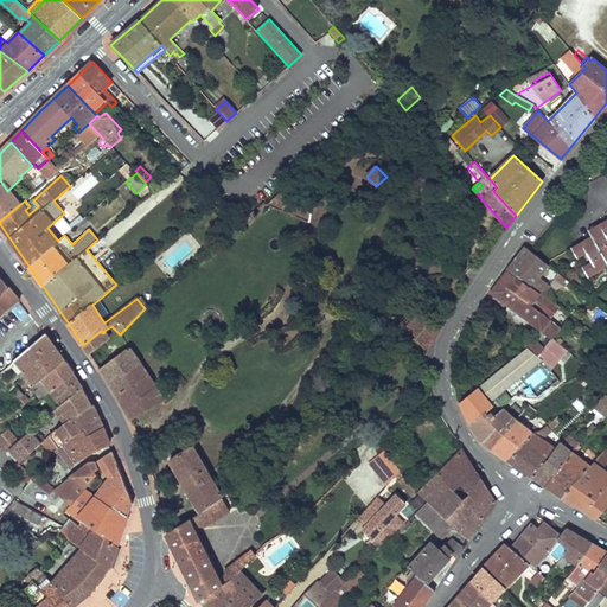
[(2,184),(0,186),(0,221),(19,205),(7,191),(2,184)]
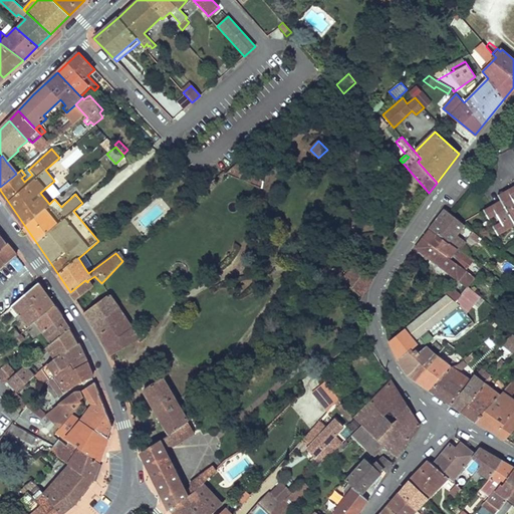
[(238,162),(226,173),(262,188),(266,173),(238,162)]
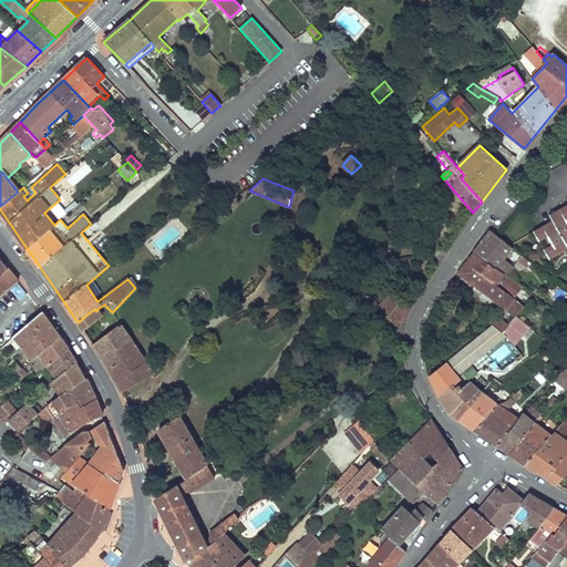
[(224,214),(229,208),(225,204),(219,208),(224,214)]
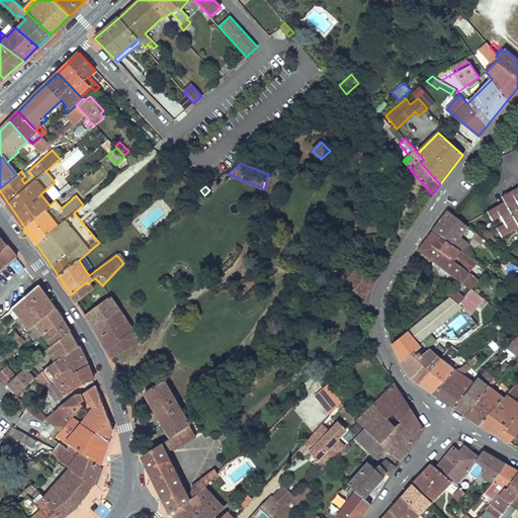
[(505,202),(516,222),(517,221),(517,202),(517,200),(517,198),(517,187),(502,196),(505,202)]
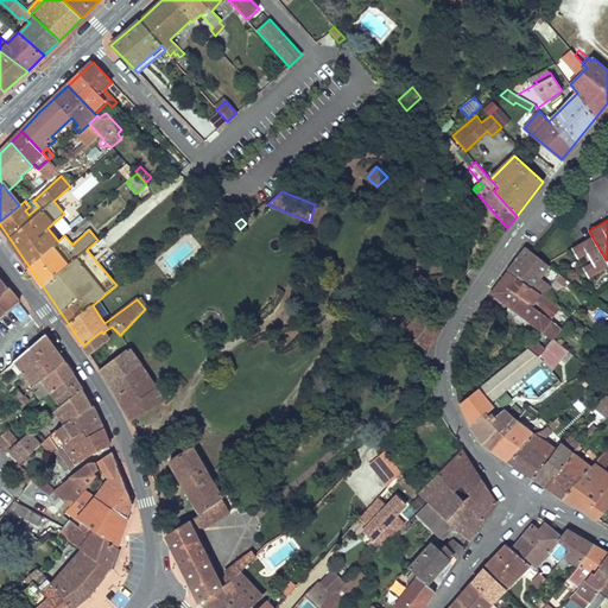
[(69,232),(64,235),(73,245),(76,241),(69,232)]
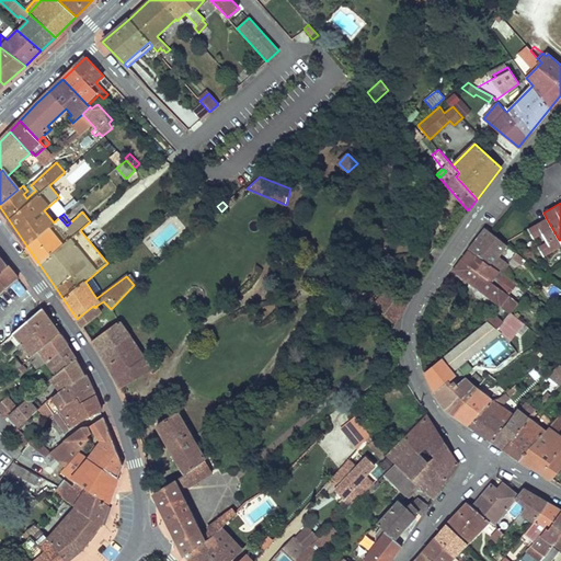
[(542,256),(560,245),(560,243),(559,240),(547,219),(528,229),(533,239),(542,233),(547,241),(538,247),(542,256)]
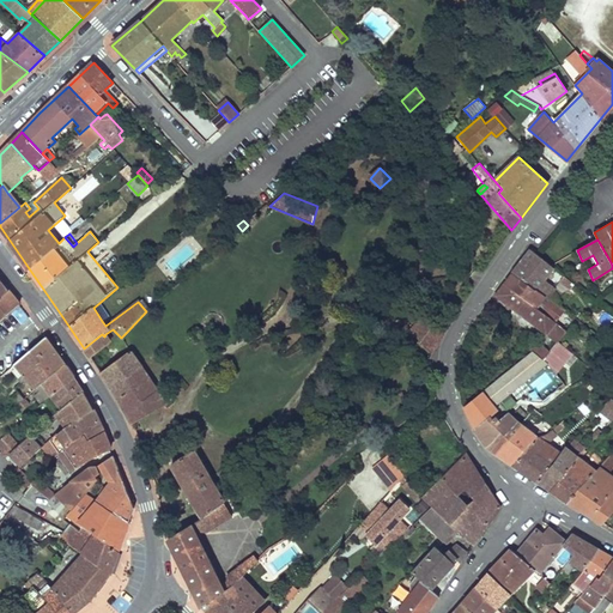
[(554,267),(532,249),(514,273),(547,298),(556,287),(545,279),(554,267)]
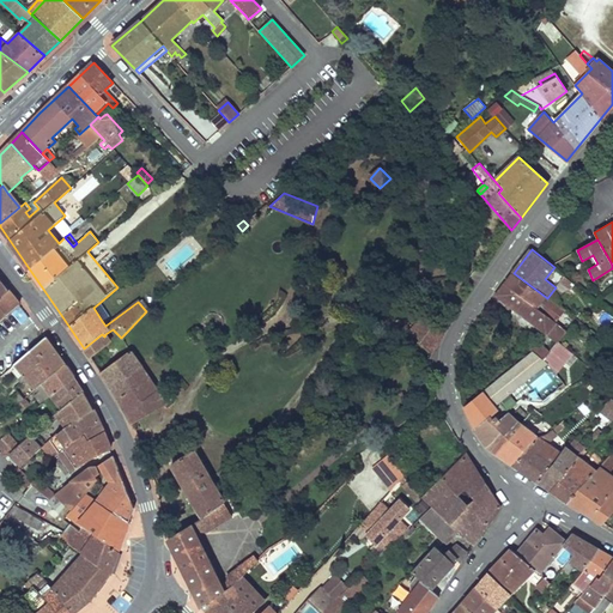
[(547,298),(514,273),(505,284),(556,322),(564,310),(548,299),(547,298)]
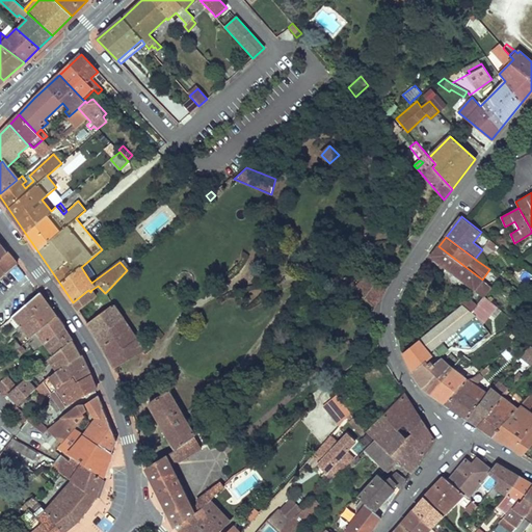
[(499,246),(491,240),(488,244),(496,250),(499,246)]
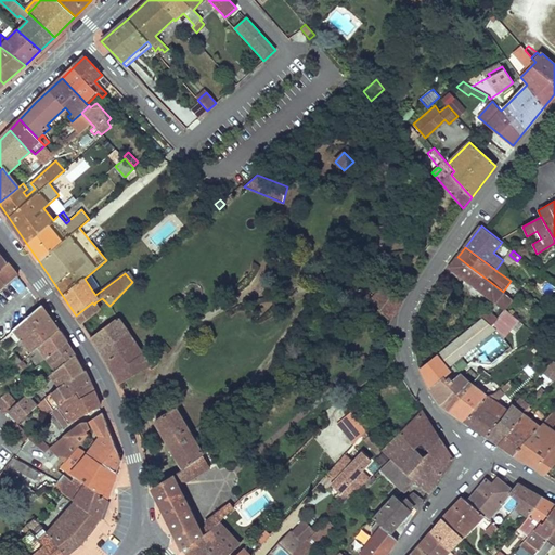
[(457,257),(449,268),(505,310),(513,299),(503,292),(457,257)]
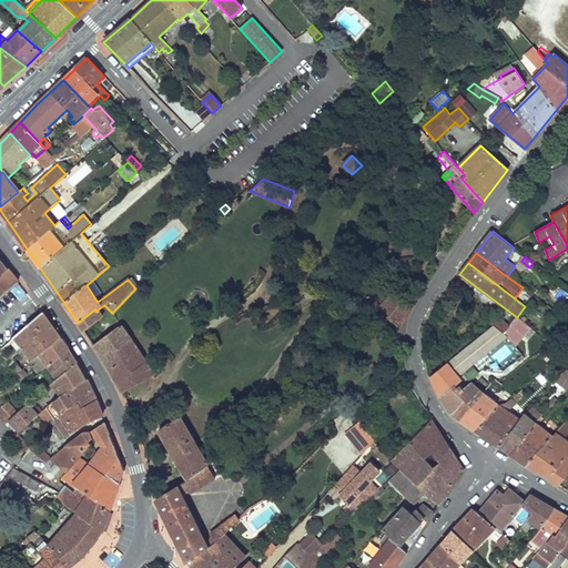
[(0,296),(19,282),(9,270),(0,276),(0,296)]
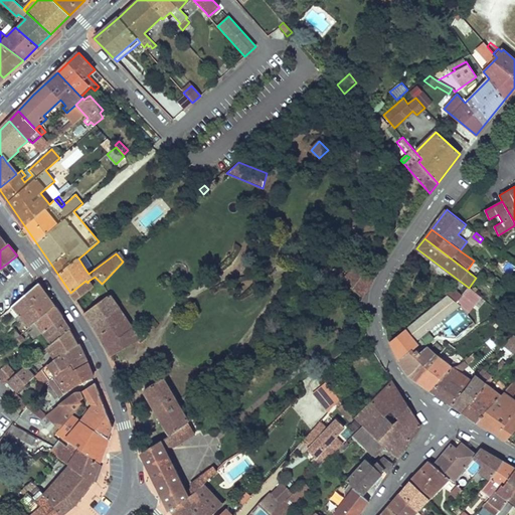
[(117,254),(123,262),(126,259),(121,251),(117,254)]
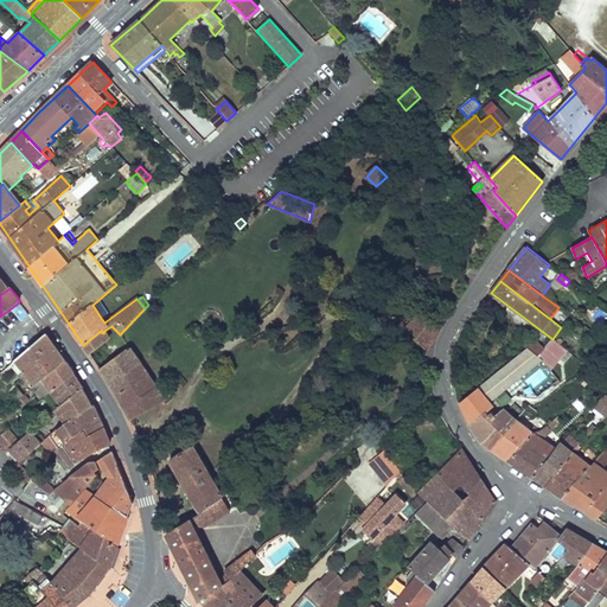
[(93,305),(101,318),(109,313),(100,299),(93,305)]
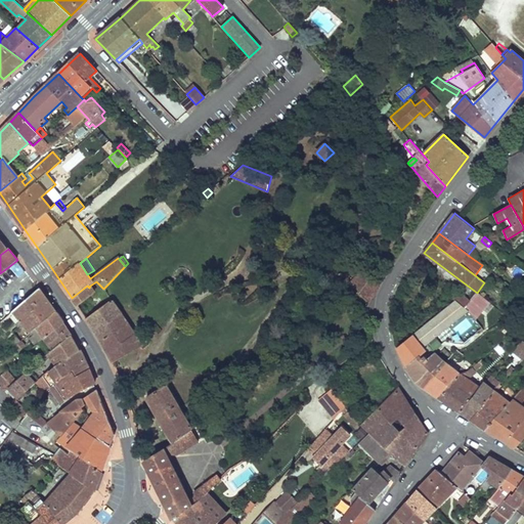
[(357,293),(368,302),(380,284),(363,268),(349,285),(357,293)]
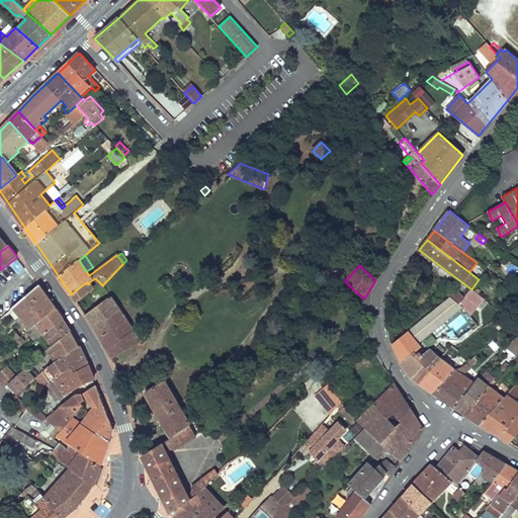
[(86,282),(71,294),(76,301),(93,288),(89,282),(88,284),(86,282)]
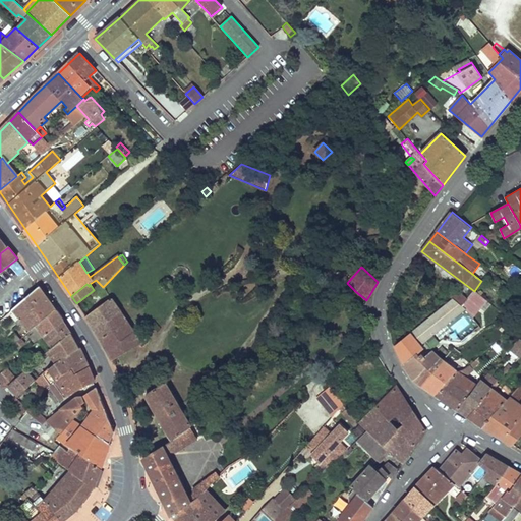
[(55,310),(39,287),(12,308),(22,321),(30,330),(36,326),(55,310)]
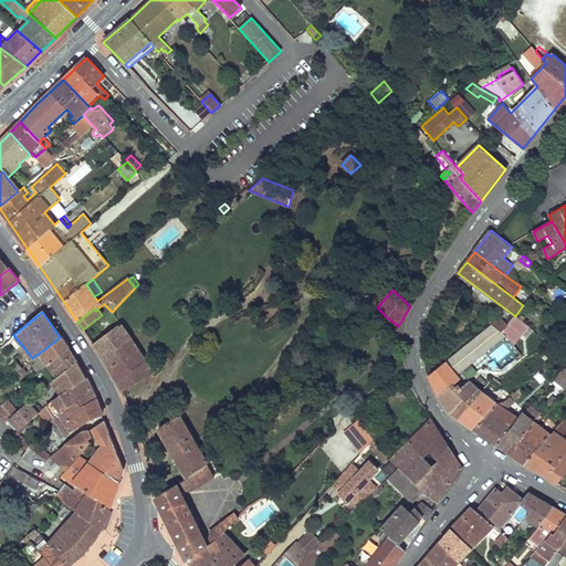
[(491,323),(492,324),(473,339),(447,360),(459,374),(506,335),(511,338),(521,325),(513,320),(509,325),(498,315),(491,323)]
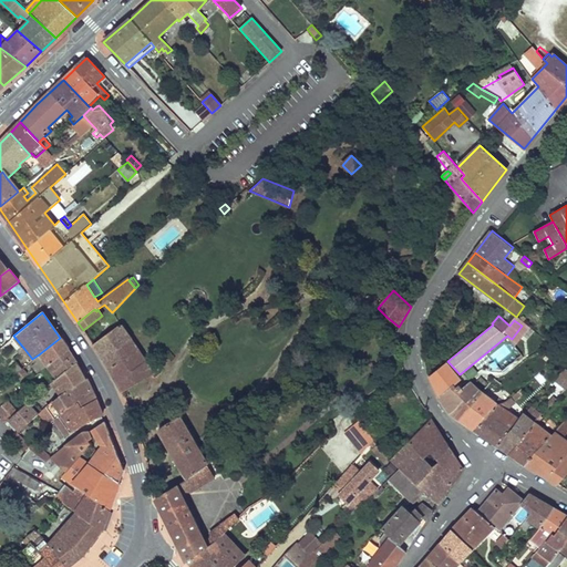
[(120,323),(92,344),(109,369),(123,392),(154,373),(142,354),(120,323)]
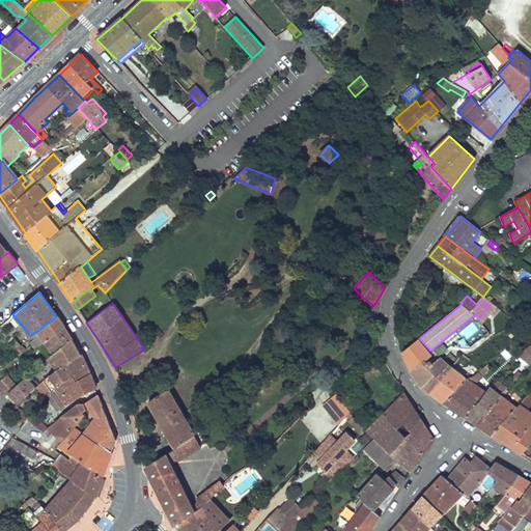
[(23,327),(12,314),(7,318),(18,330),(23,327)]
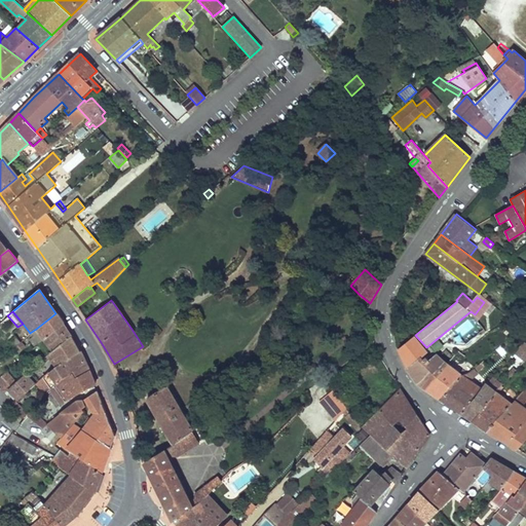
[(63,326),(55,313),(36,329),(38,332),(44,340),(63,326)]
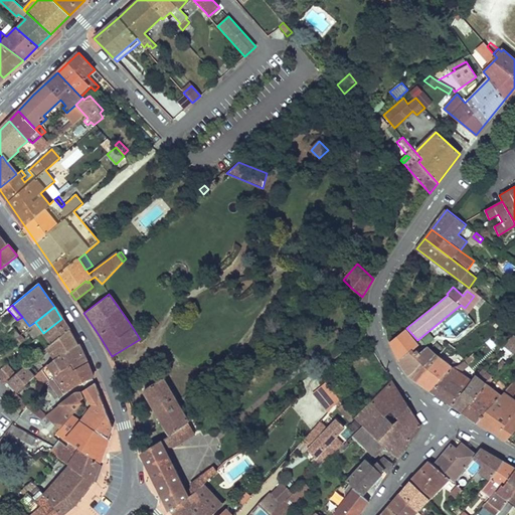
[(450,329),(463,323),(459,314),(446,321),(450,329)]
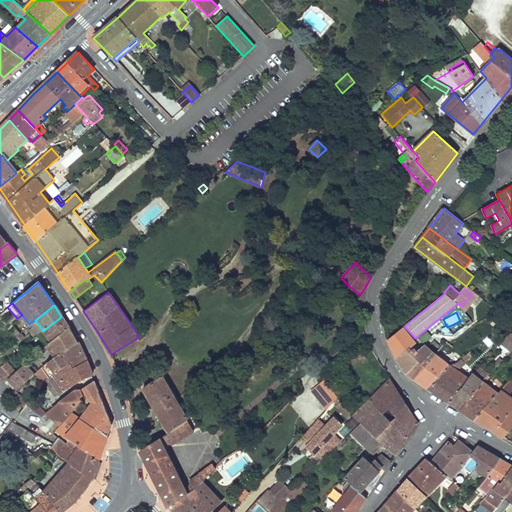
[(69,328),(61,317),(43,331),(51,342),(69,328)]
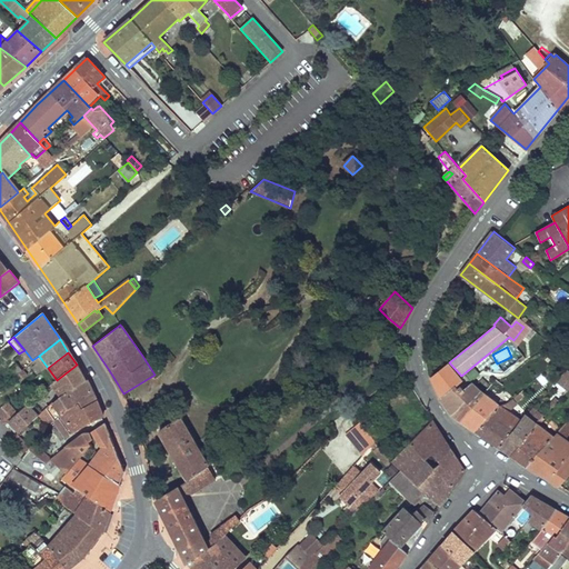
[(48,368),(41,359),(37,361),(43,370),(48,368)]
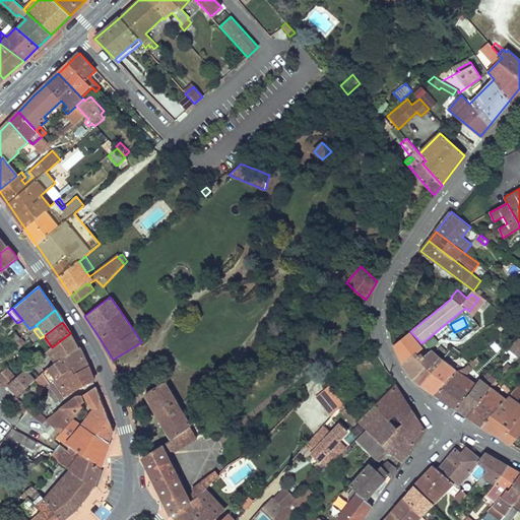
[(14,343),(20,338),(14,332),(9,337),(14,343)]
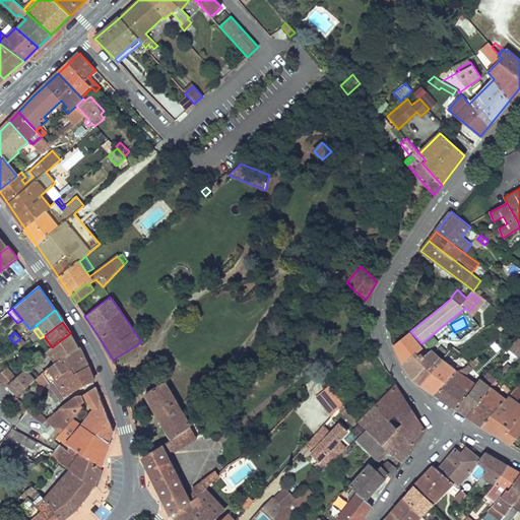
[(78,348),(70,333),(52,347),(50,348),(58,361),(78,348)]
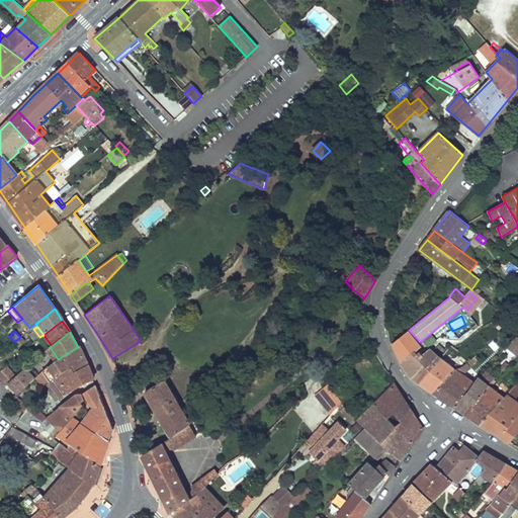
[(23,342),(20,337),(14,342),(18,346),(23,342)]
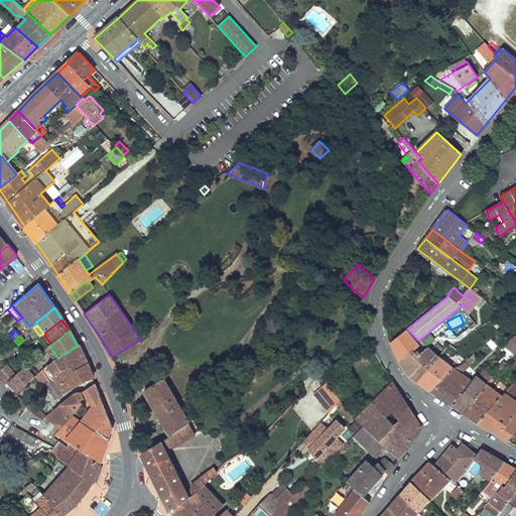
[(86,364),(78,346),(57,358),(54,360),(42,371),(49,381),(54,376),(54,375),(72,366),(74,370),(86,364)]
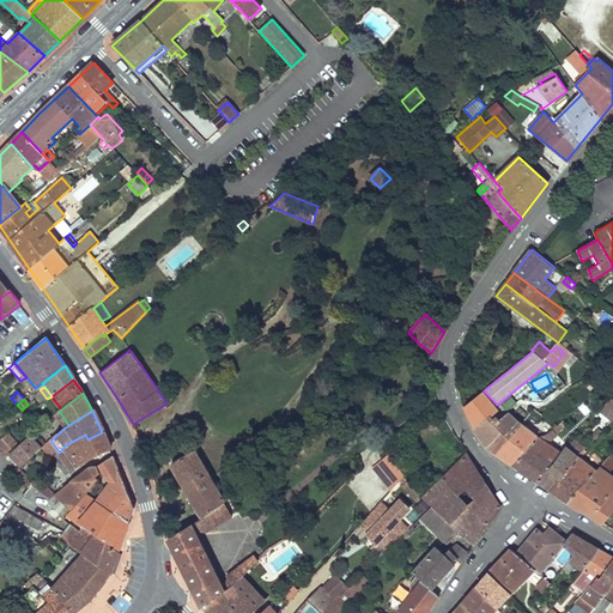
[(68,425),(59,411),(55,414),(65,428),(68,425)]
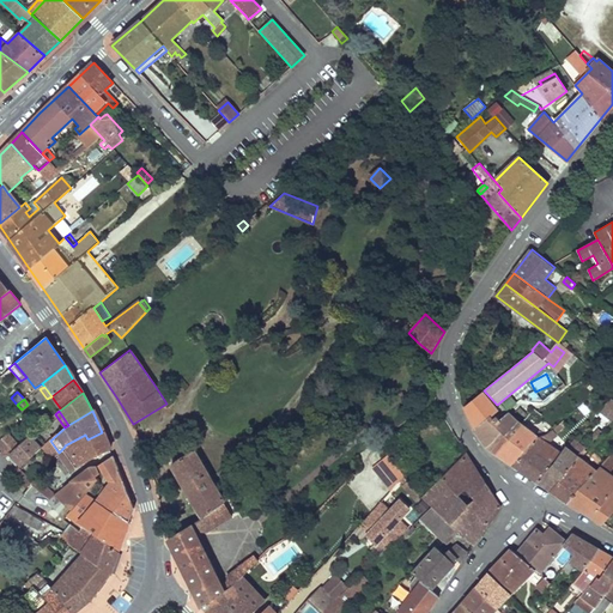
[(495,414),(475,430),(487,447),(536,481),(553,463),(560,453),(546,443),(557,435),(553,430),(546,435),(538,438),(521,426),(509,414),(501,422),(495,414)]
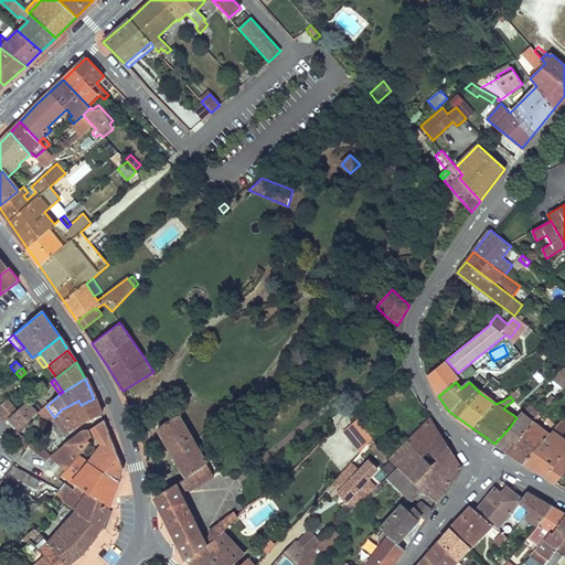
[(100,415),(94,398),(81,405),(78,401),(60,412),(72,429),(100,415)]
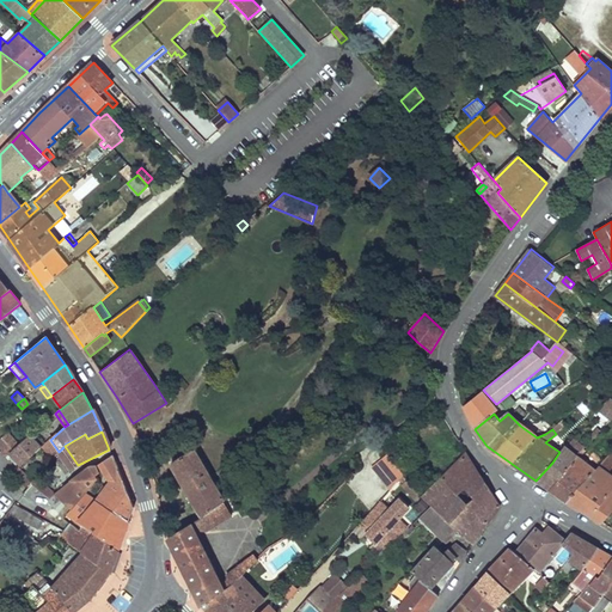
[(10,453),(19,445),(8,433),(0,439),(0,447),(1,450),(0,451),(0,453),(5,458),(10,453)]
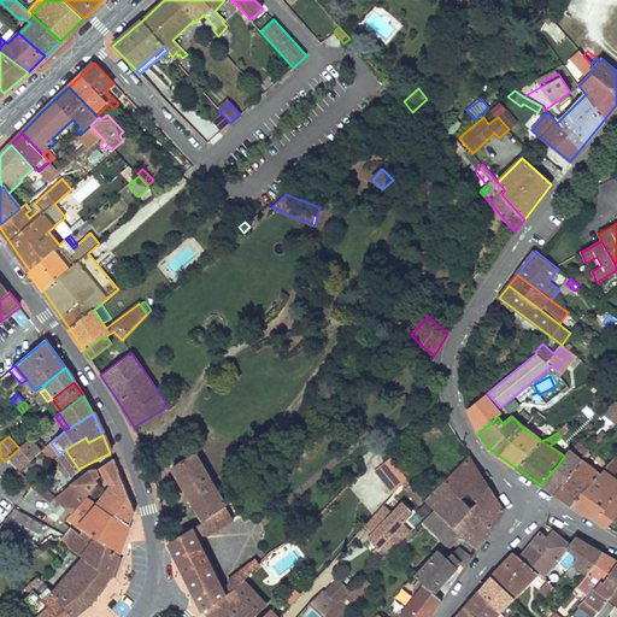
[(19,448),(10,457),(21,470),(41,452),(30,439),(19,448)]
